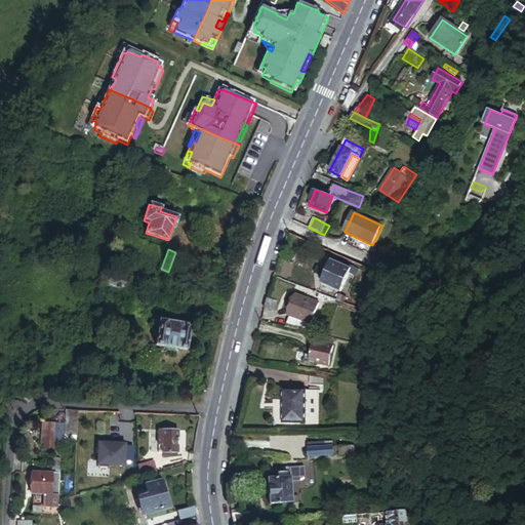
[(340,290),(348,272),(355,274),(358,268),(352,266),(349,268),(340,264),(331,260),(323,284),(340,290)]
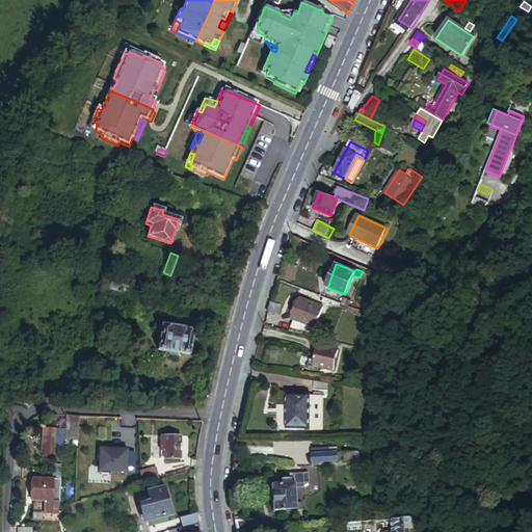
[(170,275),(163,272),(160,278),(168,282),(170,275)]
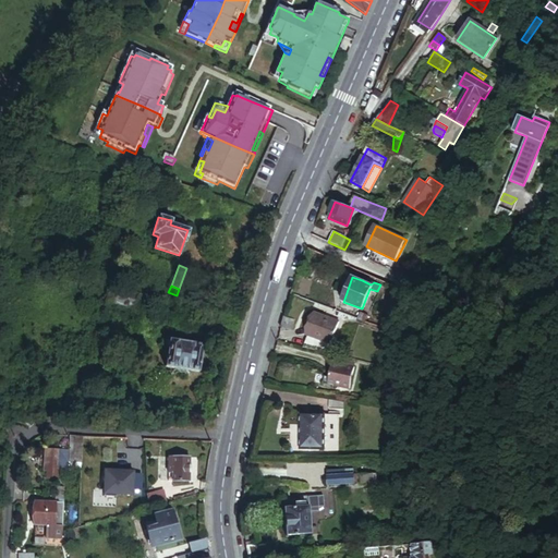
[(361,311),(359,318),(366,322),(370,314),(361,311)]
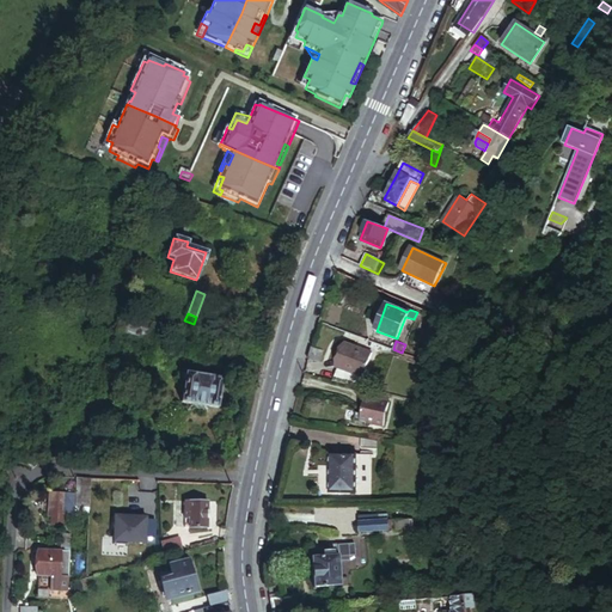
[(373,354),(347,344),(338,368),(365,378),(373,354)]
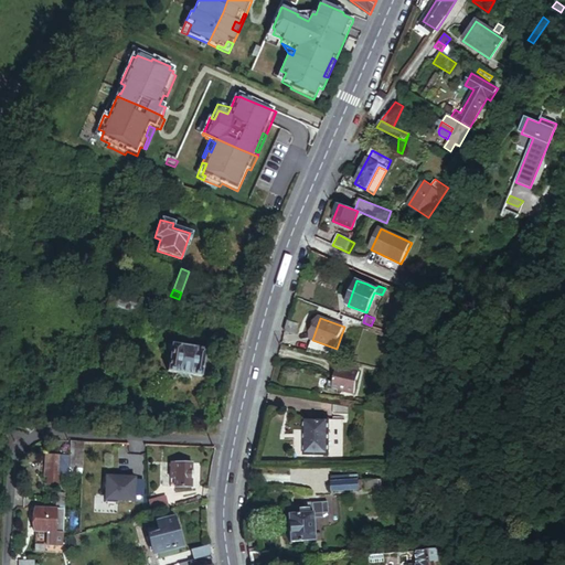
[(299,326),(287,322),(285,333),(296,337),(299,326)]
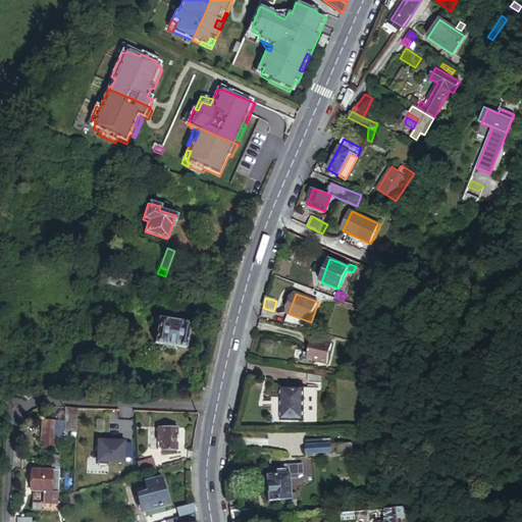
[(194,324),(162,316),(157,341),(188,348),(194,324)]
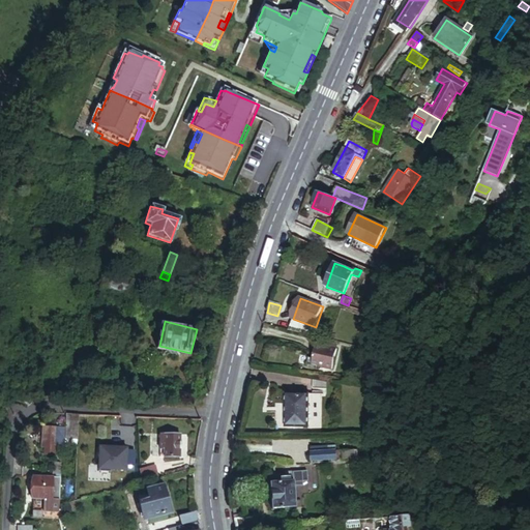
[(318,366),(333,371),(339,349),(318,344),(315,358),(311,357),(307,366),(318,369),(318,366)]
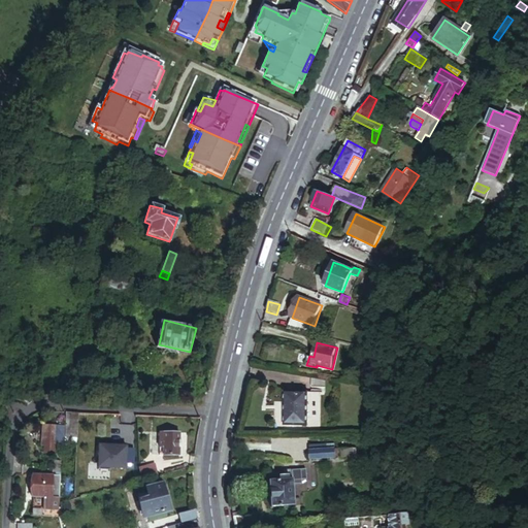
[(307,392),(286,392),(286,424),(307,424),(307,392)]
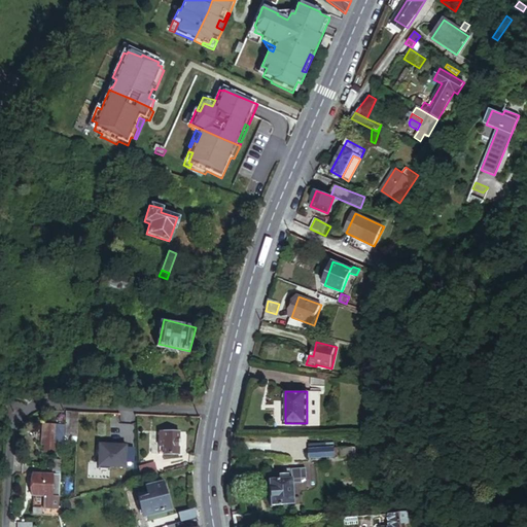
[(77,412),(63,412),(63,425),(62,443),(76,444),(77,412)]
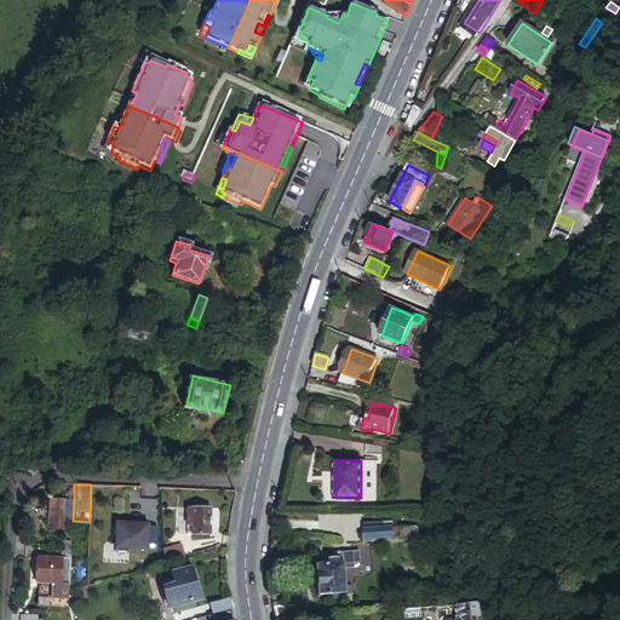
[(73,521),(74,500),(53,499),(52,509),(49,509),(49,522),(51,522),(51,532),(63,532),(63,521),(73,521)]
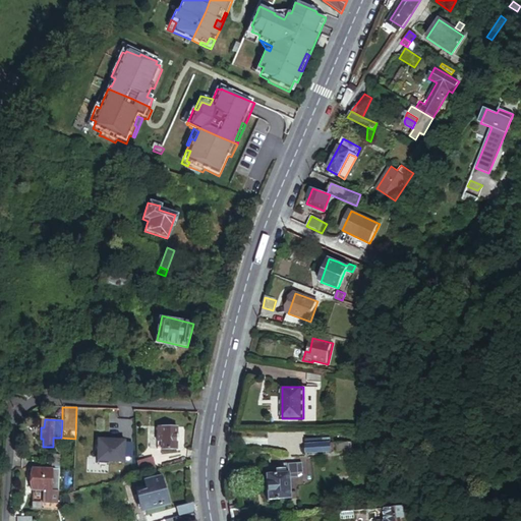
[(178,449),(178,426),(164,426),(163,442),(163,448),(178,449)]
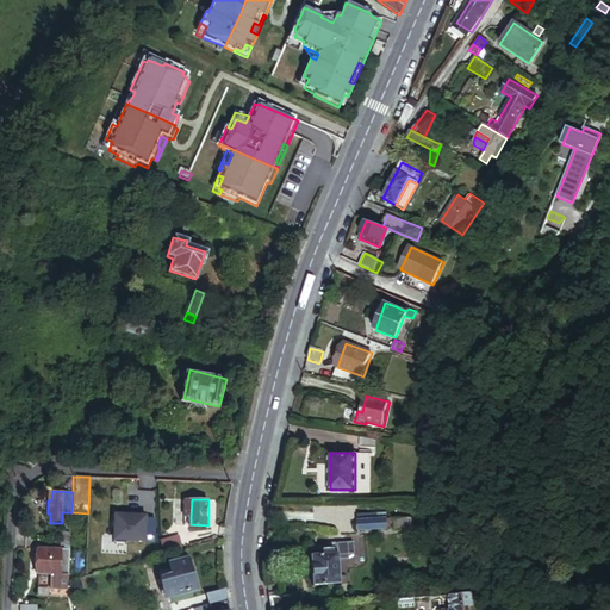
[(360,512),(361,529),(390,528),(388,510),(384,510),(371,511),(360,512)]
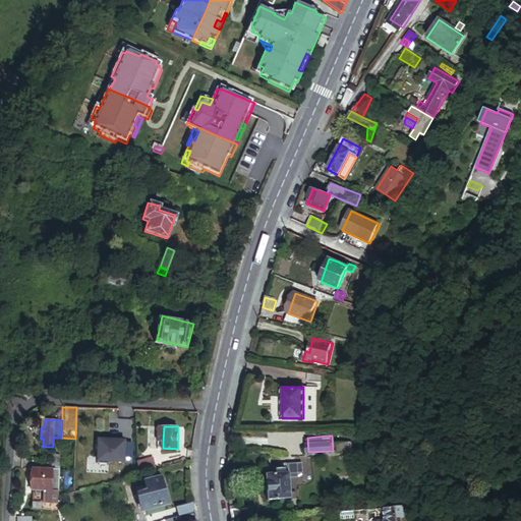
[(123,461),(123,439),(114,438),(114,441),(109,441),(98,440),(97,460),(123,461)]
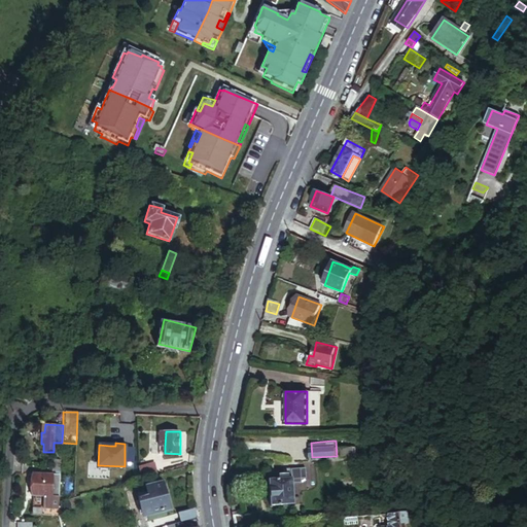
[(342,448),(343,455),(357,454),(357,447),(342,448)]
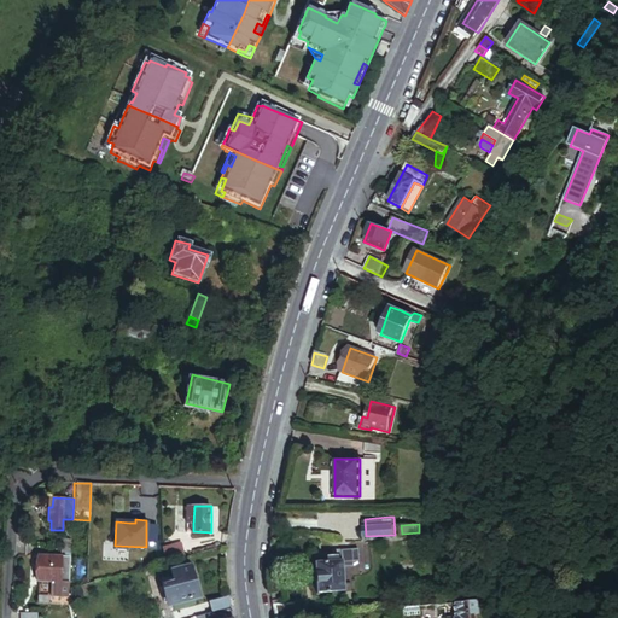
[(186,558),(182,543),(163,548),(165,563),(186,558)]
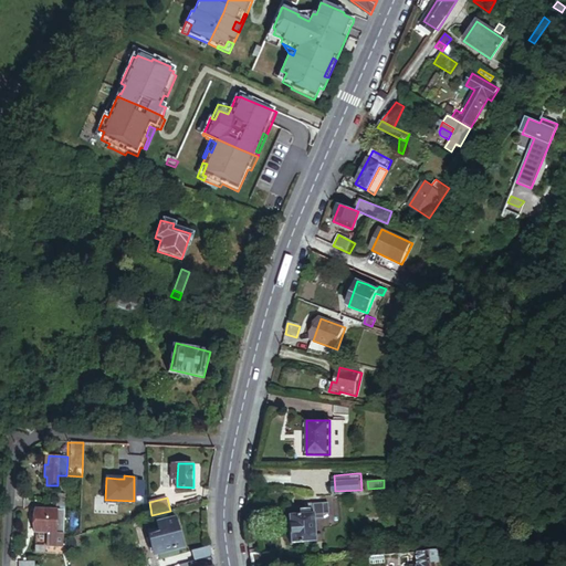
[(152,515),(149,502),(142,503),(143,505),(145,516),(152,515)]
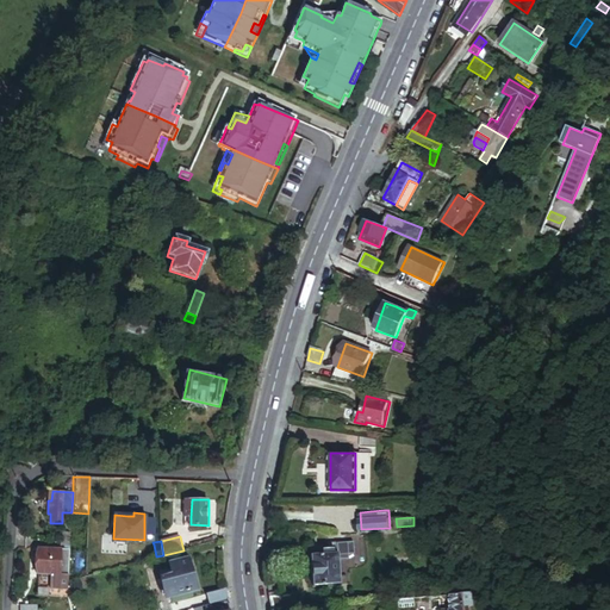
[(348,541),(337,542),(337,546),(328,547),(328,549),(323,549),(323,554),(311,555),(313,585),(341,583),(340,559),(340,554),(344,553),(348,553),(348,541)]
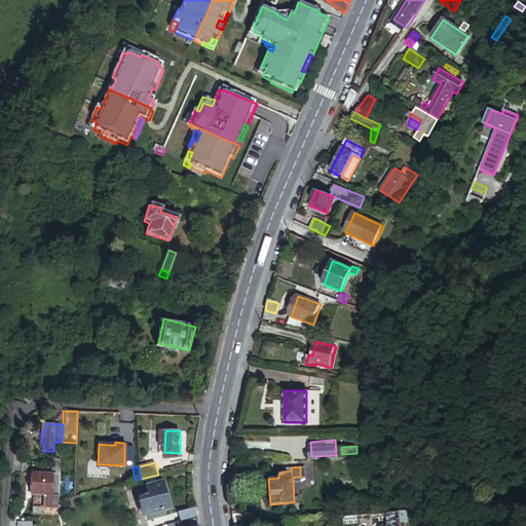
[(57,496),(58,475),(52,474),(33,473),(32,495),(57,496)]
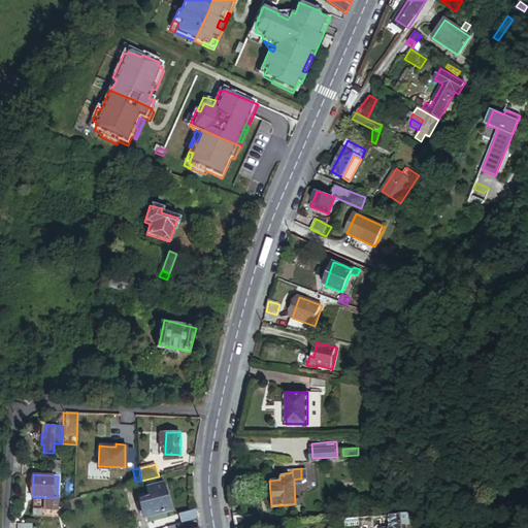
[(150,493),(139,496),(140,502),(137,503),(138,507),(141,506),(144,519),(169,513),(163,485),(149,489),(150,493)]
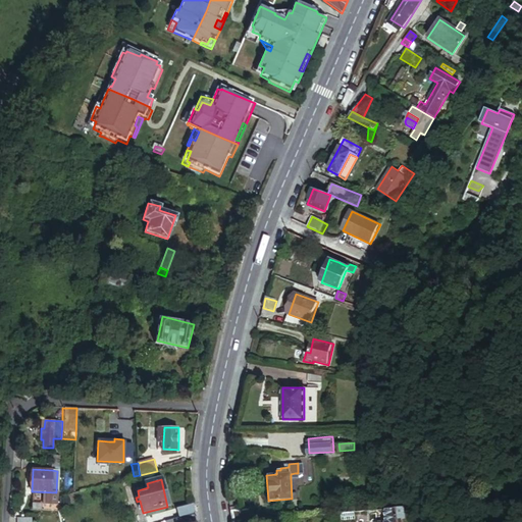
[(83,491),(81,480),(73,482),(73,494),(83,491)]
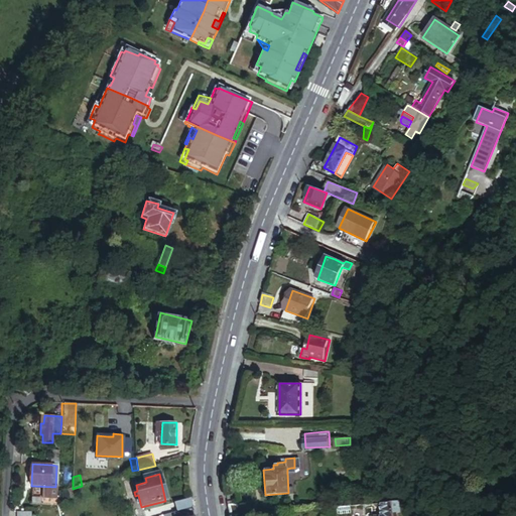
[(176,514),(191,510),(190,500),(173,505),(176,514)]
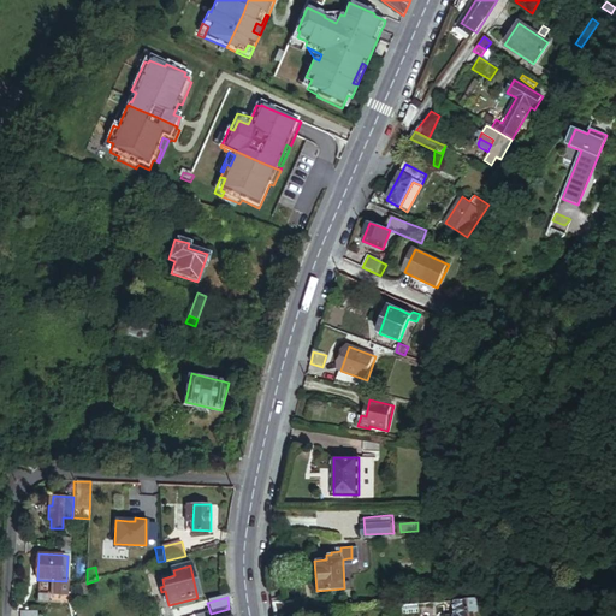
[(278,597),(272,597),(274,614),(296,612),(296,599),(278,600),(278,597)]
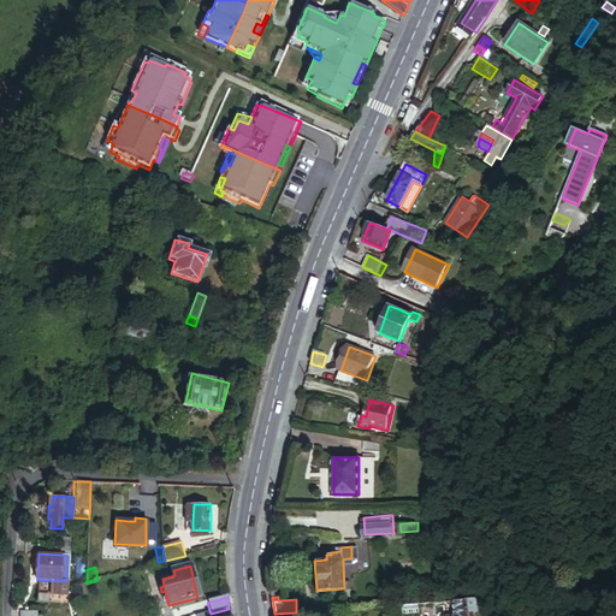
[(474,599),(452,602),(452,615),(472,615),(472,614),(475,612),(474,599)]
